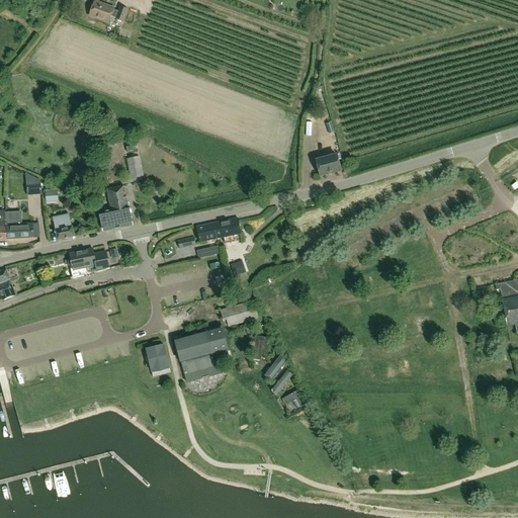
[(108,23),(111,16),(115,18),(115,19),(123,22),(128,10),(120,6),(118,11),(114,9),(114,8),(95,1),(90,16),(108,23)]
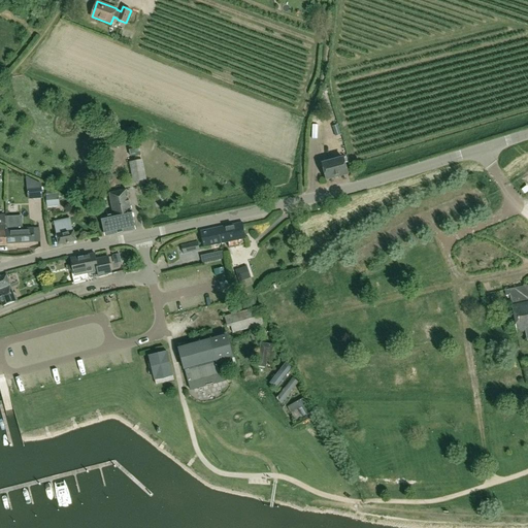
[(343,159),(323,164),(326,179),(348,174),(343,159)]
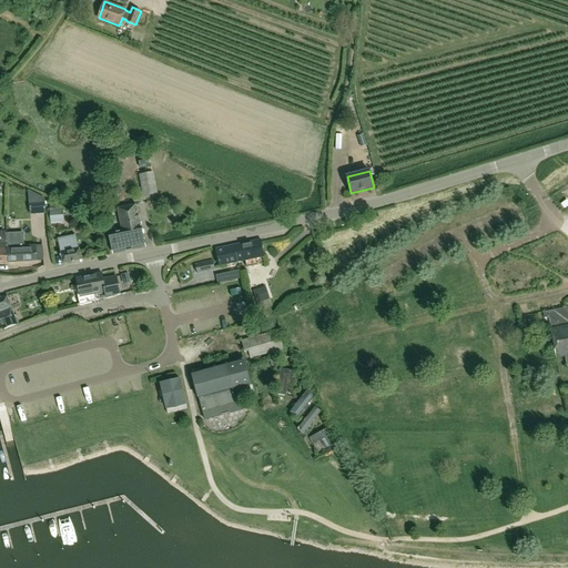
[(158,194),(153,172),(139,174),(143,196),(158,194)]
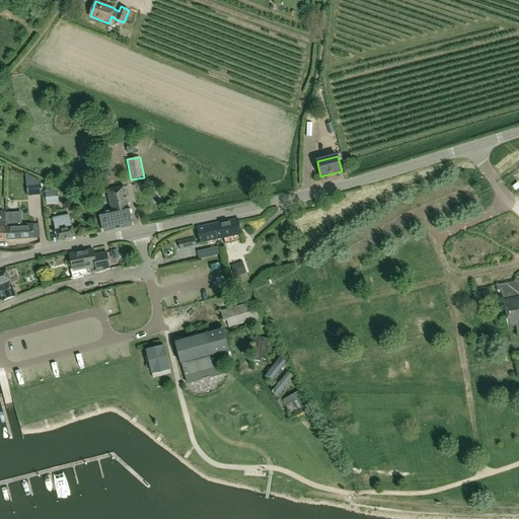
[(512,181),(518,178),(518,166),(508,171),(512,181)]
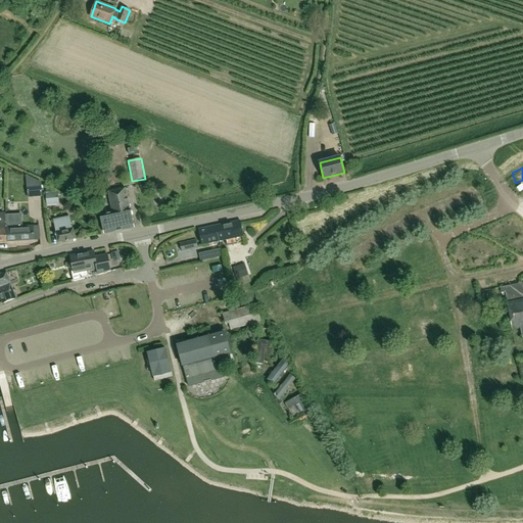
[(40,183),(26,177),(28,198),(43,197),(41,185),(40,185),(40,183)]
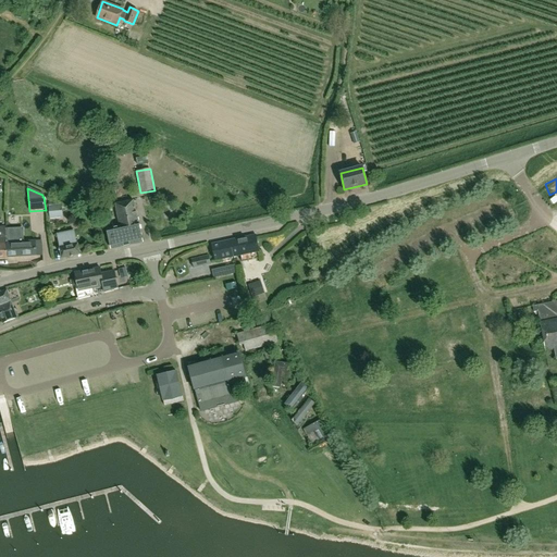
[(111,249),(123,247),(123,248),(140,245),(140,244),(143,243),(134,201),(115,205),(119,223),(113,225),(113,229),(107,230),(111,249)]
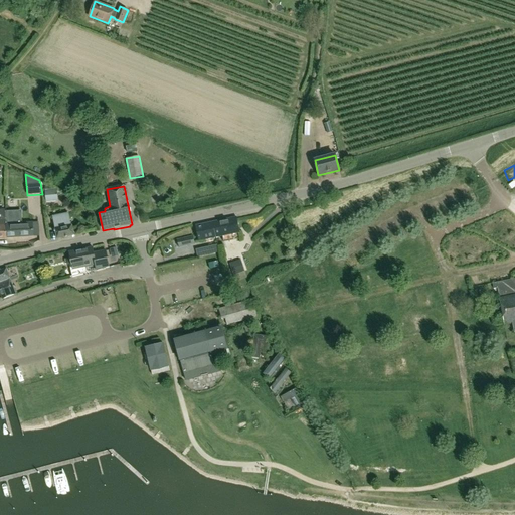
[(45,203),(58,201),(57,189),(44,190),(45,203)]
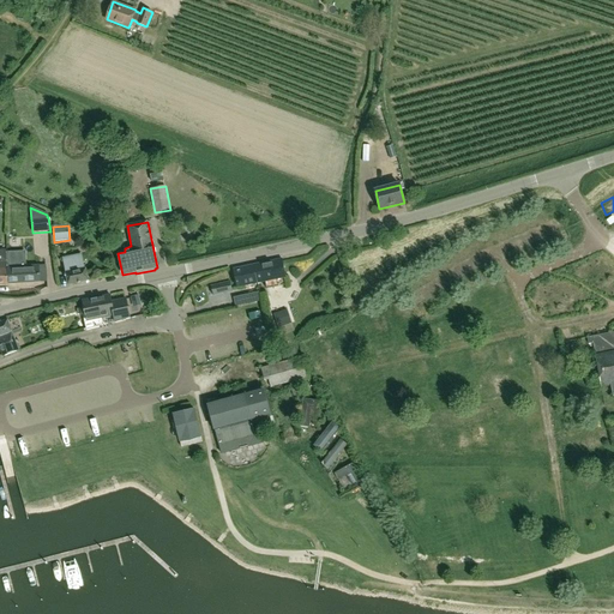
[(68,284),(88,281),(85,268),(84,268),(82,254),(77,256),(65,259),(67,270),(66,271),(68,284)]
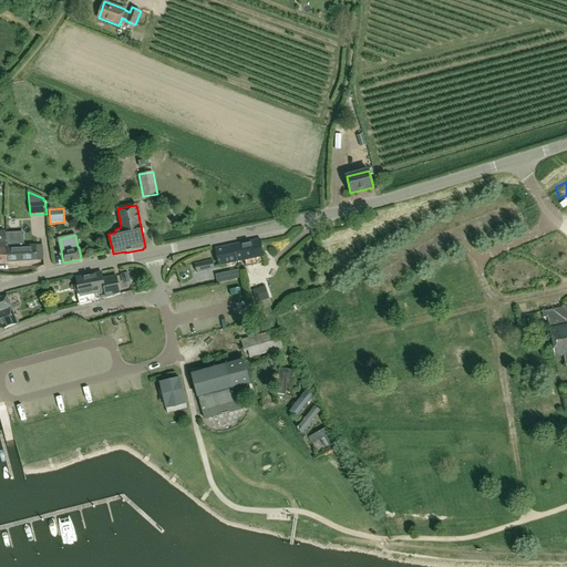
[(545,244),(548,251),(558,246),(555,238),(545,244)]
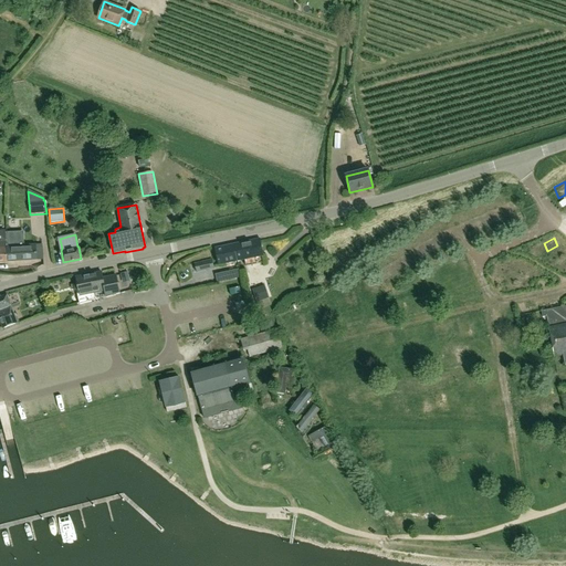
[(260,239),(233,244),(237,262),(248,260),(249,266),(264,263),(262,255),(263,255),(260,239)]
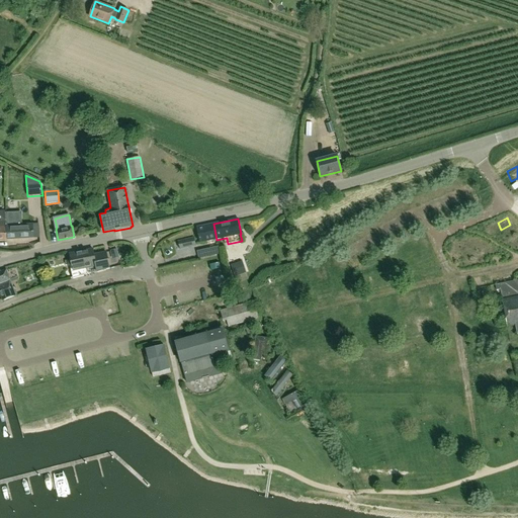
[(8,220),(7,239),(18,238),(18,220),(8,220)]
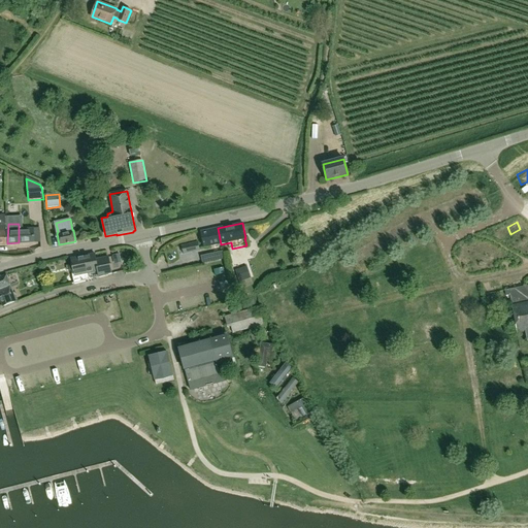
[(19,224),(19,242),(34,242),(34,228),(21,229),(21,224),(19,224)]
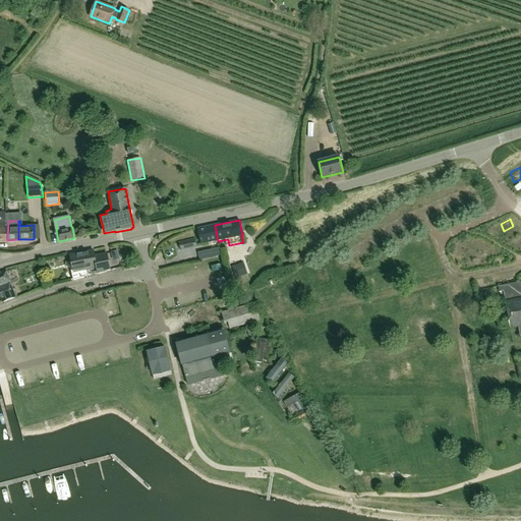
[(218,241),(215,225),(198,229),(201,244),(218,241)]
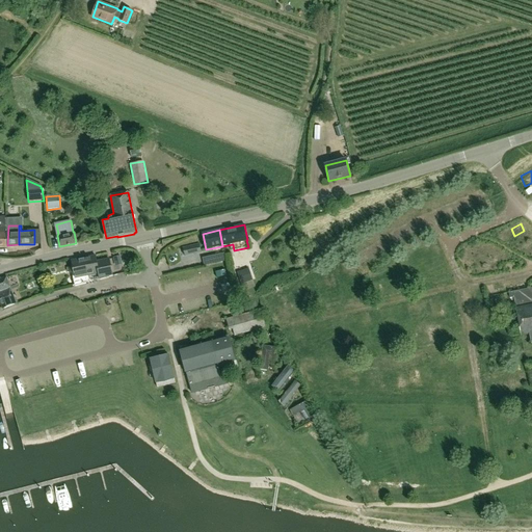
[(500,241),(485,247),(490,259),(506,253),(504,247),(503,247),(500,241)]
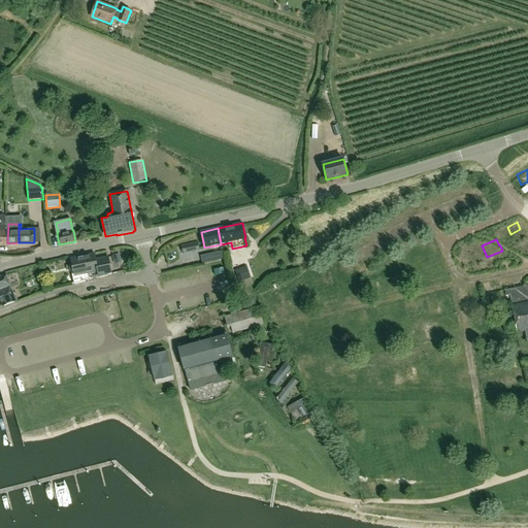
[(184,255),(200,251),(198,242),(182,245),(184,255)]
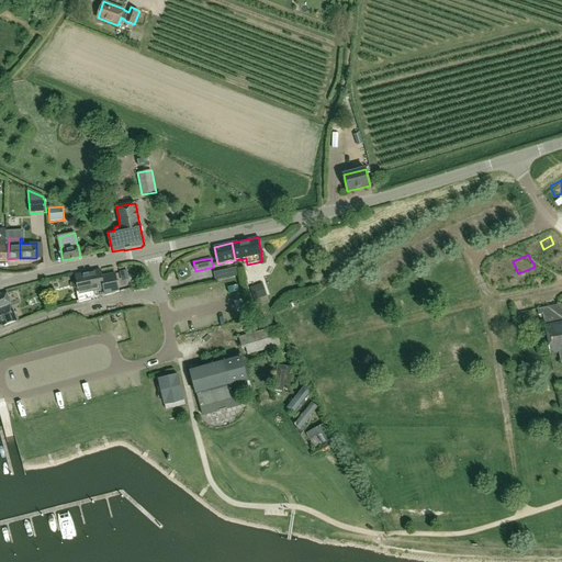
[(213,271),(215,280),(238,276),(237,266),(213,271)]
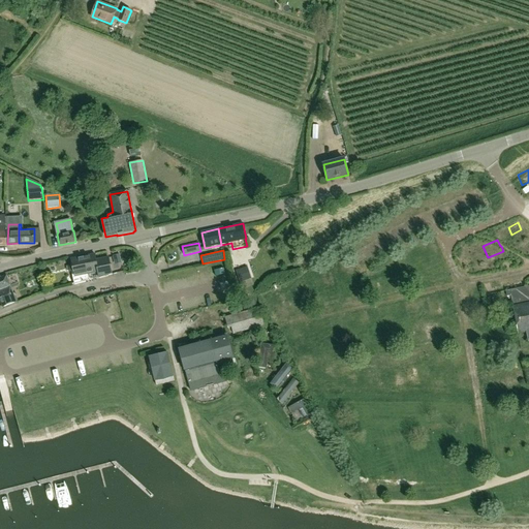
[(75,271),(76,276),(79,281),(100,276),(100,277),(113,274),(109,257),(95,260),(93,254),(72,258),(73,261),(68,262),(70,272),(75,271)]
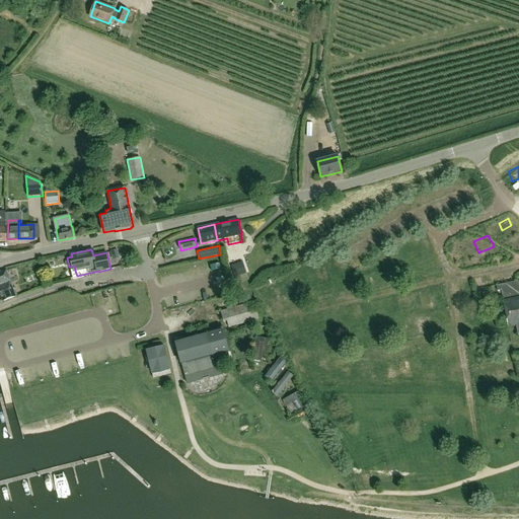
[(113,260),(120,258),(118,249),(110,251),(113,260)]
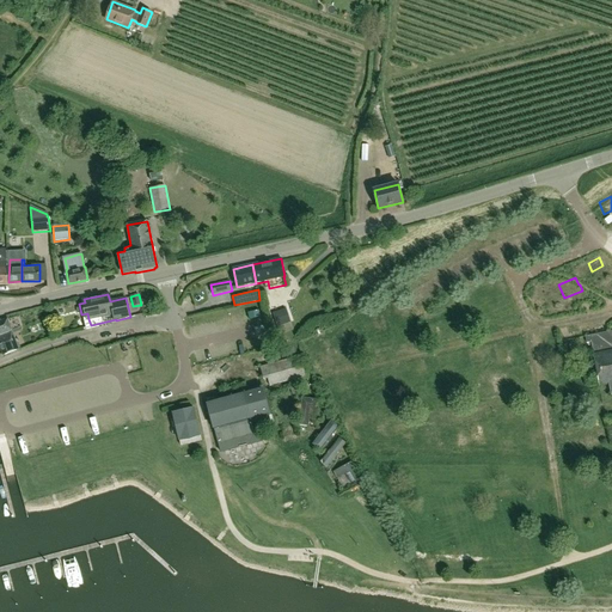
[(286,307),(273,312),(276,325),(291,320),(286,307)]
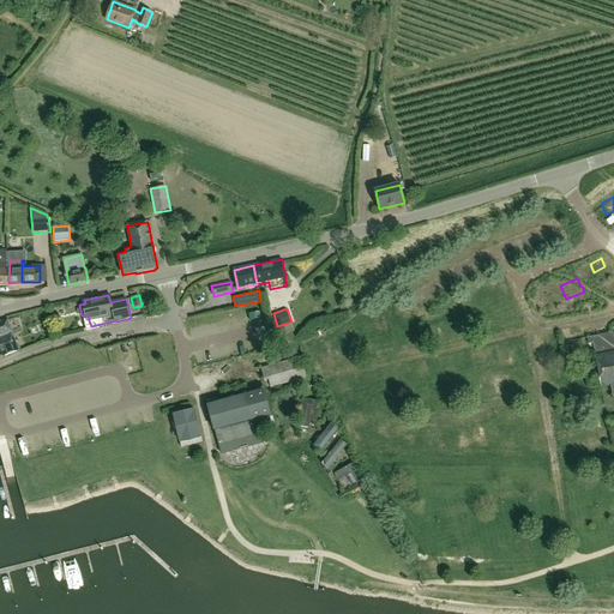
[(46,332),(53,330),(48,318),(41,320),(46,332)]
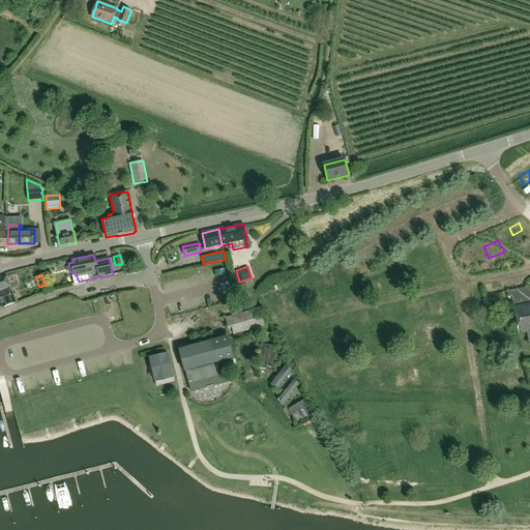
[(16,302),(7,276),(0,278),(0,294),(4,306),(16,302)]
